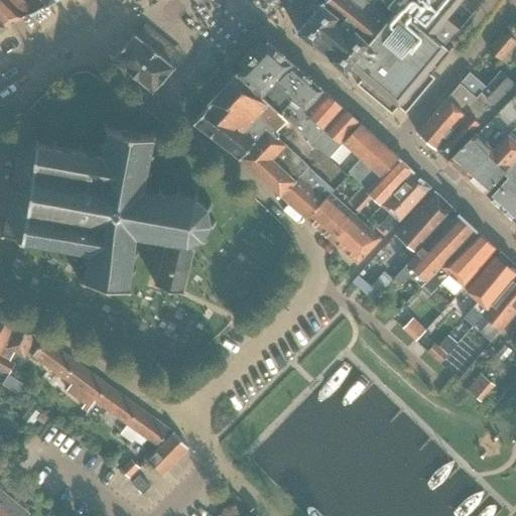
[(9,22),(22,16),(5,0),(0,0),(0,27),(3,26),(9,22)]
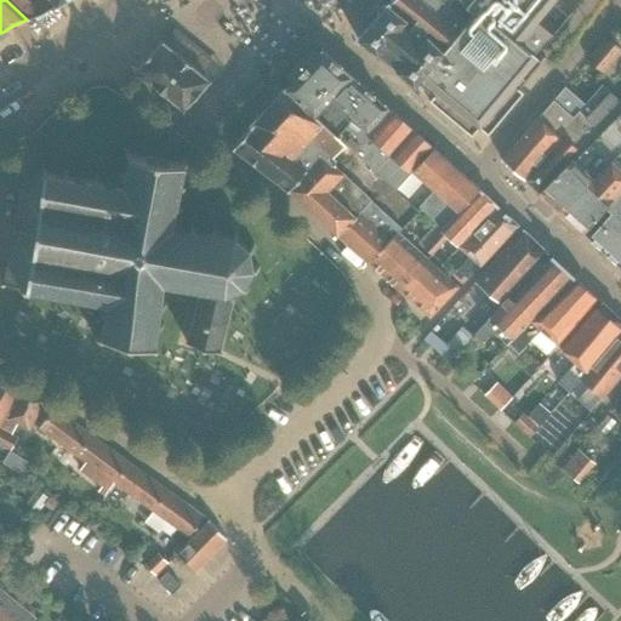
[(51,0),(6,0),(27,20),(34,16),(50,9),(56,5),(51,0)]
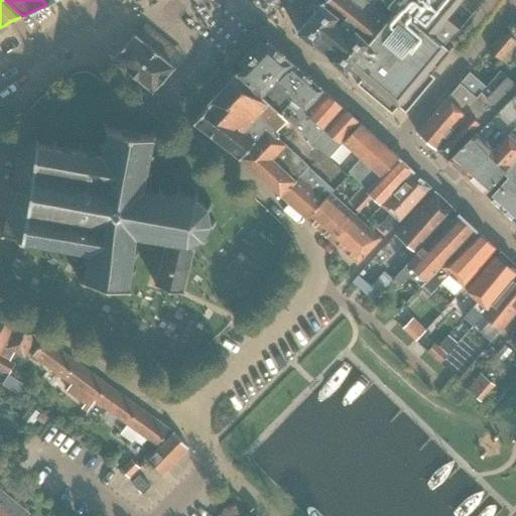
[(314,13),(297,32),(344,72),(347,68),(360,78),(357,82),(392,111),(398,104),(405,110),(434,75),(431,72),(453,46),(452,44),(448,48),(445,45),(460,28),(445,16),(459,0),(382,0),(383,1),(382,0),(328,0),(326,4),(325,3),(324,5),(316,0),(312,0),(306,6),(314,13)]
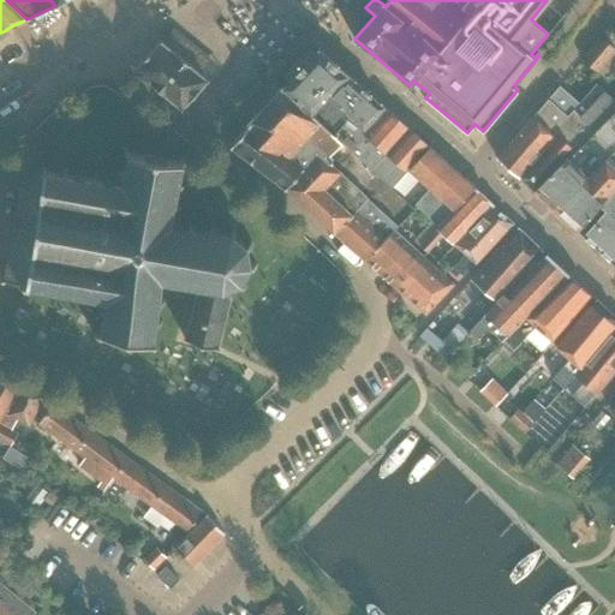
[(597,71),(614,49),(614,48),(601,37),(583,59),(597,71)]
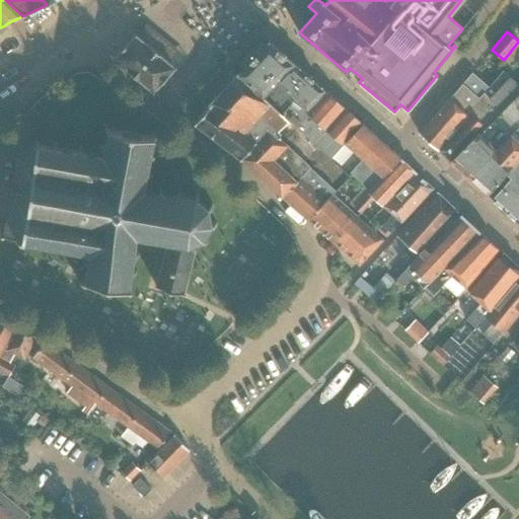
[(136,34),(113,59),(153,92),(174,67),(136,34)]
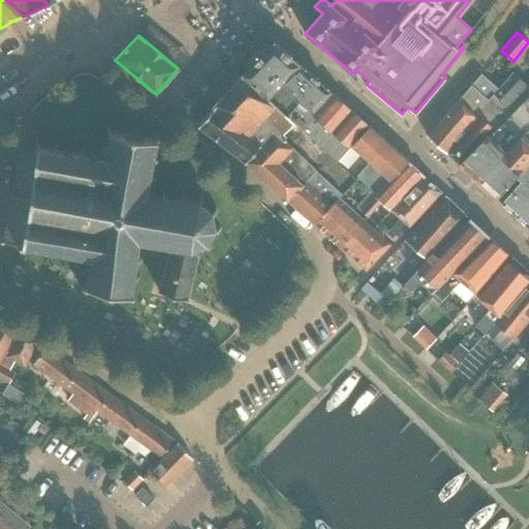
[(242,76),(285,116),(301,100),(312,112),(330,92),(274,43),(242,76)]
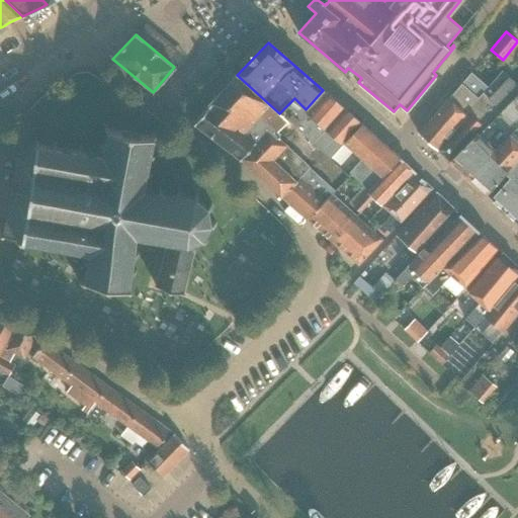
[(517,85),(502,71),(487,87),(471,73),(419,134),(437,150),(450,162),(517,91),(517,85)]
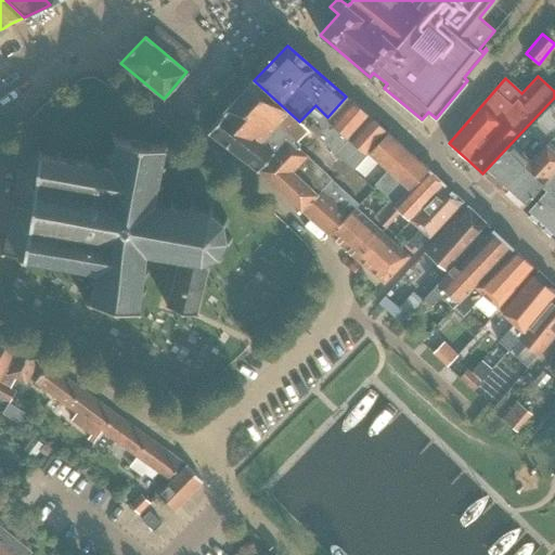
[(208,131),(258,170),(273,155),(318,194),(333,180),(293,144),(307,130),(299,121),(254,80),(226,111),(208,131)]
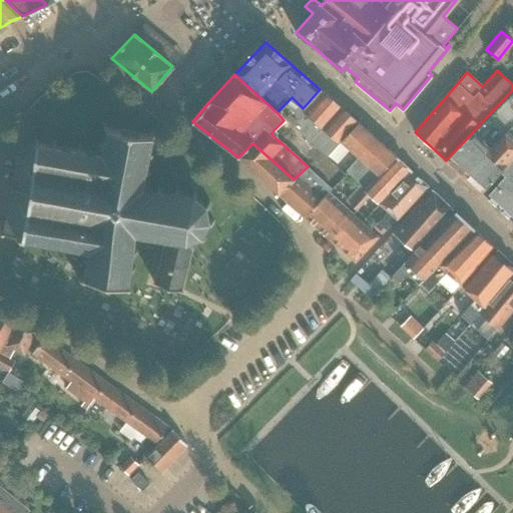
[(512,90),(446,160),(481,192),(500,171),(512,157),(512,156),(512,90)]
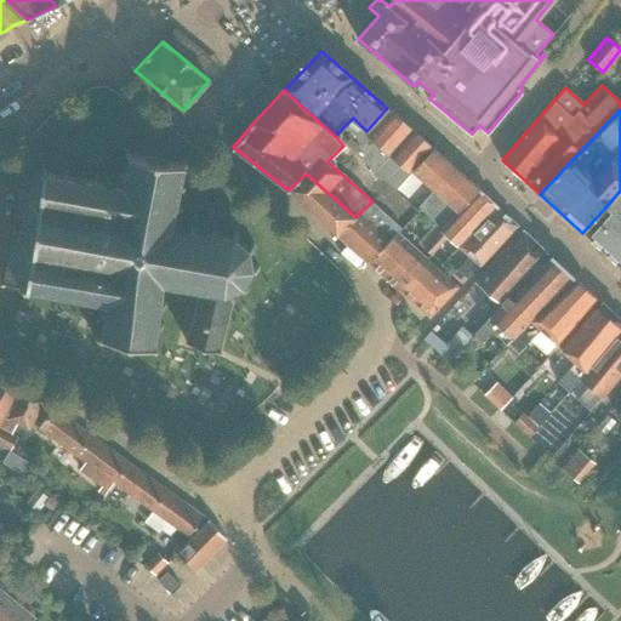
[(364,146),(355,154),(375,171),(412,130),(391,110),(362,144),(364,146)]
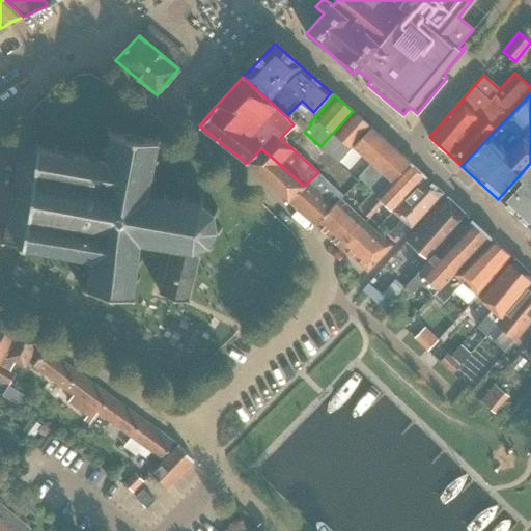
[(353,111),(320,146),(338,163),(354,147),(370,162),(357,176),(378,197),(410,162),(353,111)]
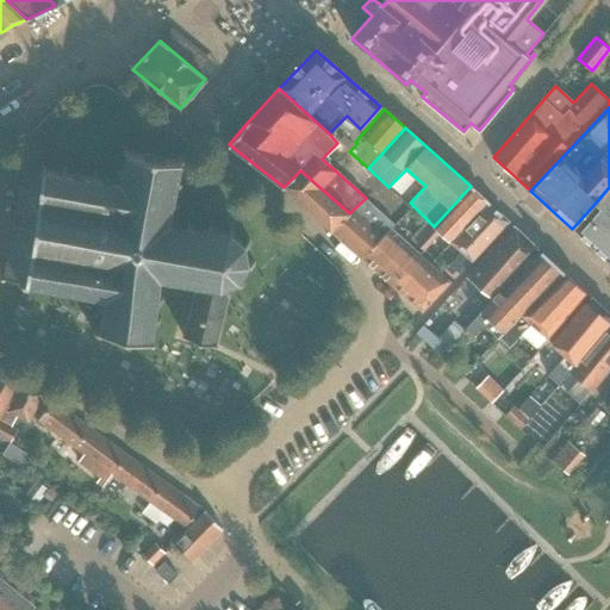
[(249,241),(248,237),(242,242),(231,231),(234,228),(231,225),(228,231),(212,229),(212,224),(209,223),(207,229),(190,225),(191,221),(187,219),(186,225),(170,222),(174,205),(179,205),(180,203),(174,201),(178,184),(184,185),(184,181),(178,181),(180,163),(187,159),(184,155),(179,161),(129,151),(125,145),(122,148),(125,151),(122,170),(117,169),(117,173),(122,174),(119,182),(94,178),(94,173),(92,173),(91,178),(64,173),(66,168),(62,167),(61,173),(44,169),(41,163),(38,165),(39,168),(24,167),(4,280),(23,284),(18,287),(20,290),(29,284),(44,287),(43,292),(47,293),(48,287),(74,292),(73,298),(75,298),(76,292),(104,298),(103,305),(97,304),(95,307),(101,309),(99,327),(91,331),(93,335),(99,331),(147,340),(151,347),(156,344),(151,337),(154,319),(160,321),(161,317),(155,316),(159,298),(163,299),(165,296),(159,294),(162,277),(179,280),(178,285),(182,286),(184,280),(197,282),(184,336),(217,344),(228,294),(225,287),(238,279),(242,285),(246,282),(241,277),(248,265),(254,266),(255,261),(249,260),(246,243),(249,241)]
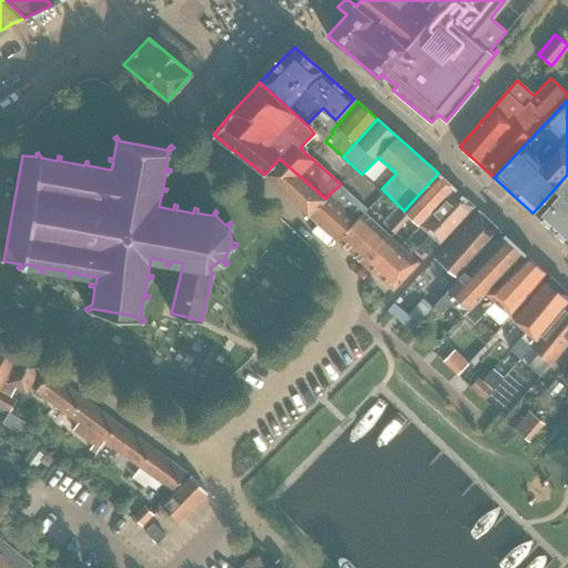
[(280,159),(264,174),(338,241),(363,214),(367,210),(341,184),(325,199),(280,159)]
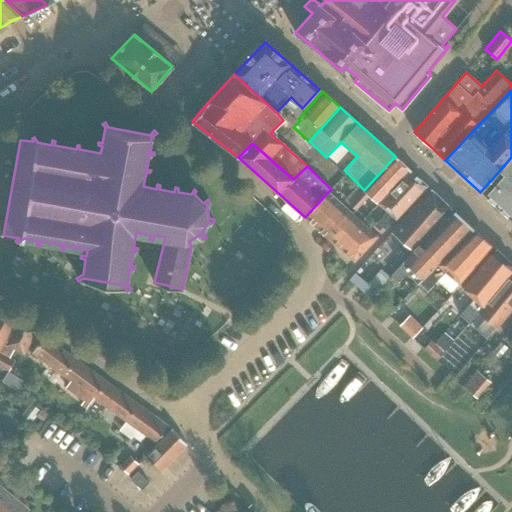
[(396,156),(362,193),(350,205),(356,210),(369,196),(378,204),(379,203),(410,170),(396,156)]
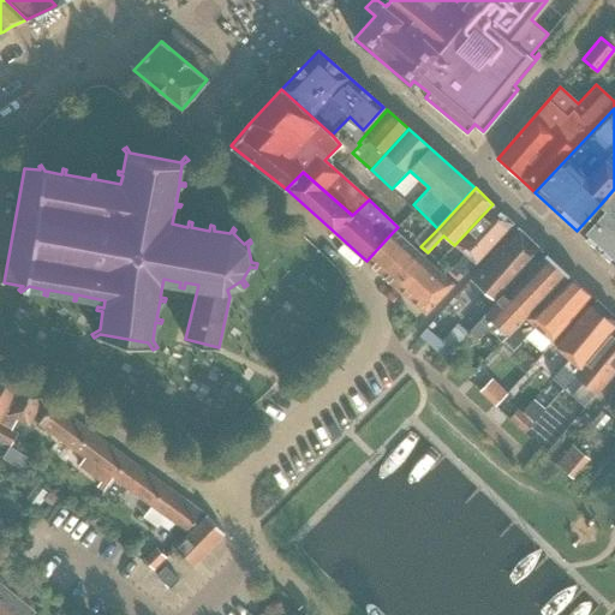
[(614,189),(599,206),(604,210),(585,232),(614,260),(614,258),(614,189)]
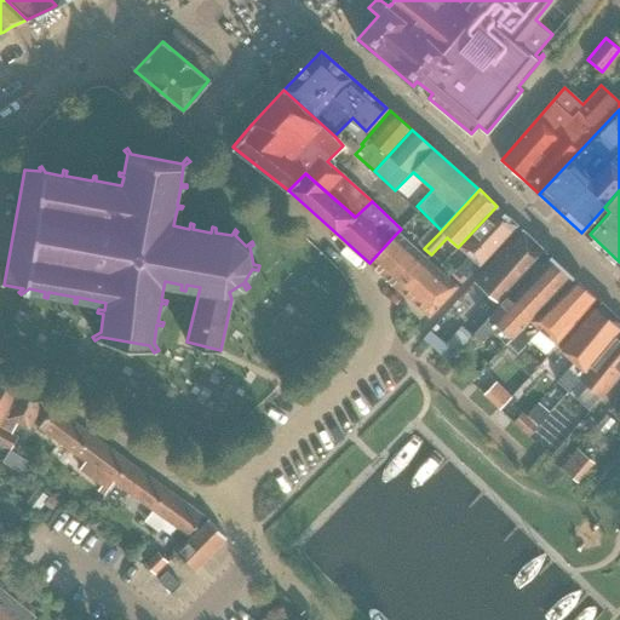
[(517,224),(497,206),(459,246),(469,254),(457,268),(468,277),(517,224)]
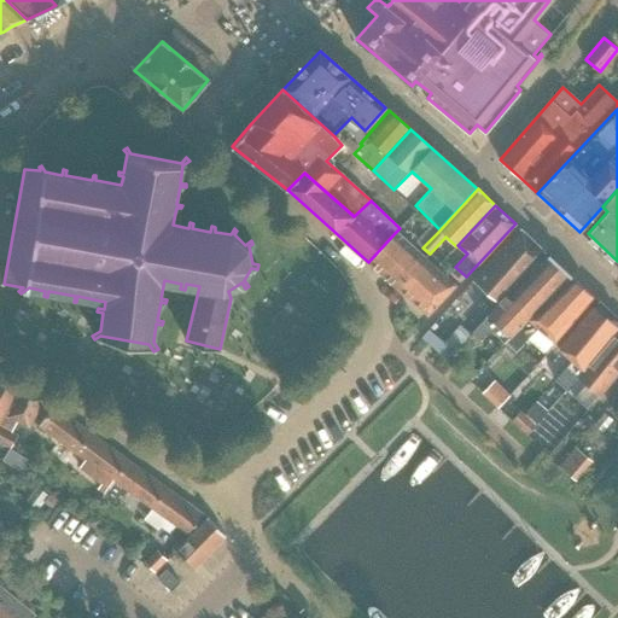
[(544,252),(520,228),(472,280),(497,303),(544,252)]
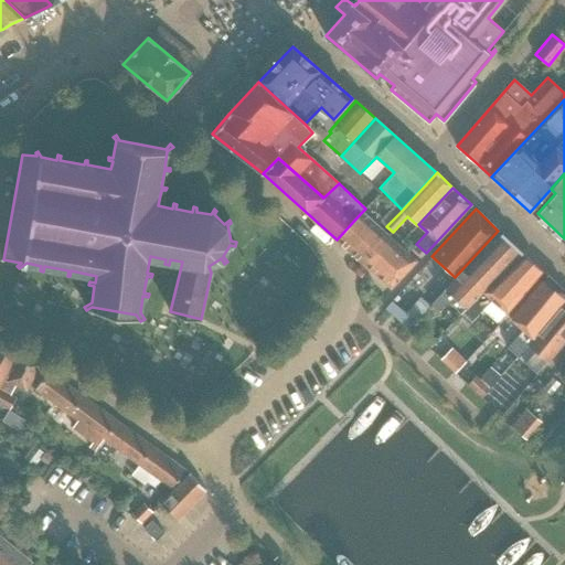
[(337,240),(362,264),(387,236),(361,213),(337,240)]
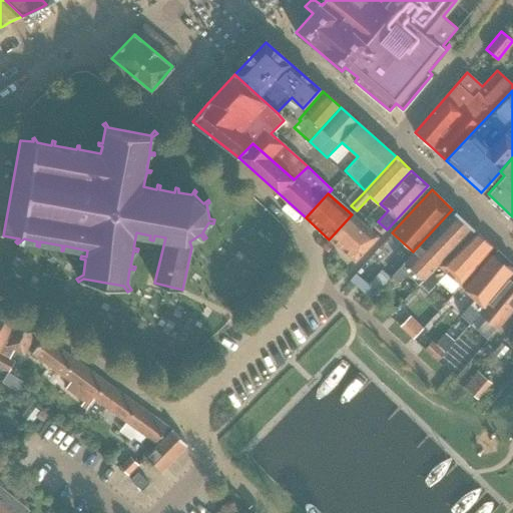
[(423,281),(423,282),(474,228),(456,211),(423,247),(421,245),(392,276),(399,283),(409,273),(420,284),(423,281)]
